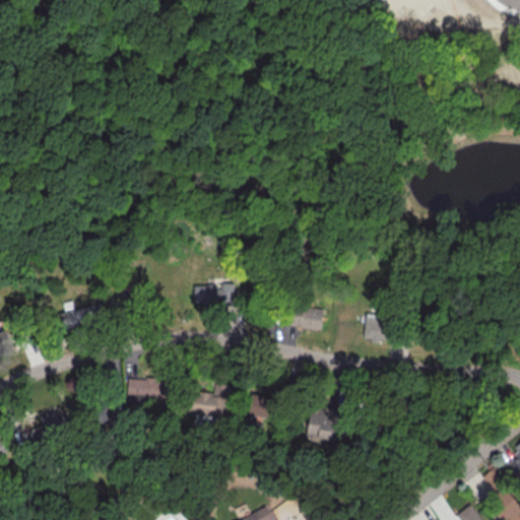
[(233,304),(233,284),(192,284),(192,304),(233,304)]
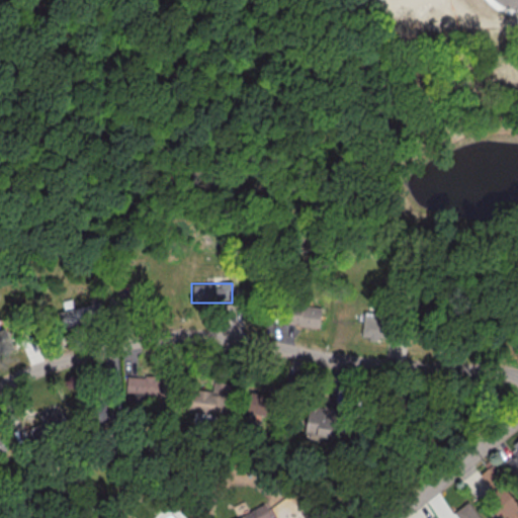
[(146,304),(139,286),(117,294),(124,312),(146,304)]
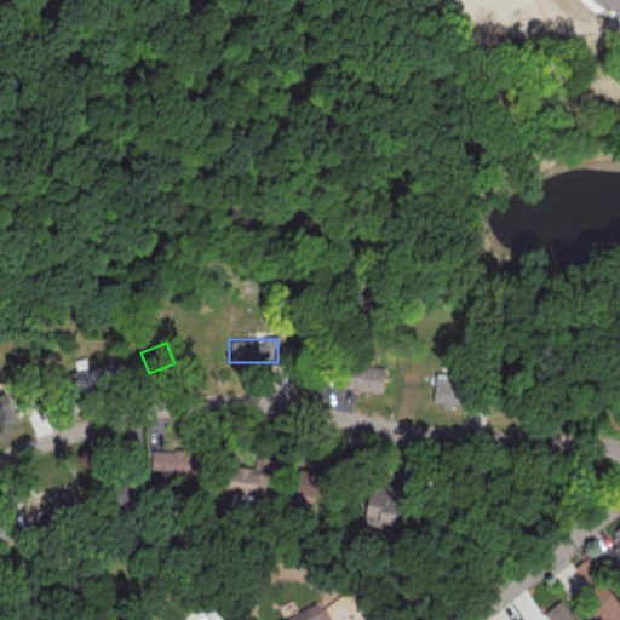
[(65,397),(120,386),(115,363),(62,374),(65,397)]
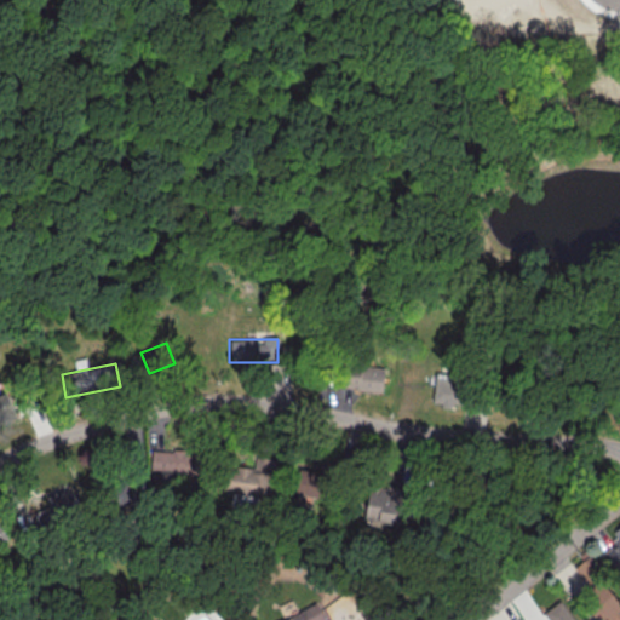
[(334,390),(382,392),(384,367),(336,363),(334,390)]
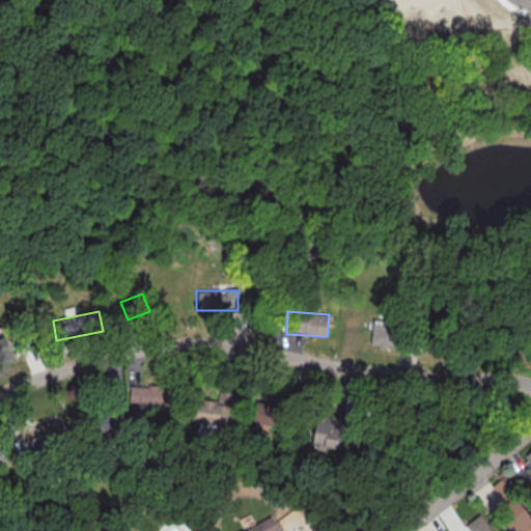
[(395,347),(395,320),(371,320),(371,347),(395,347)]
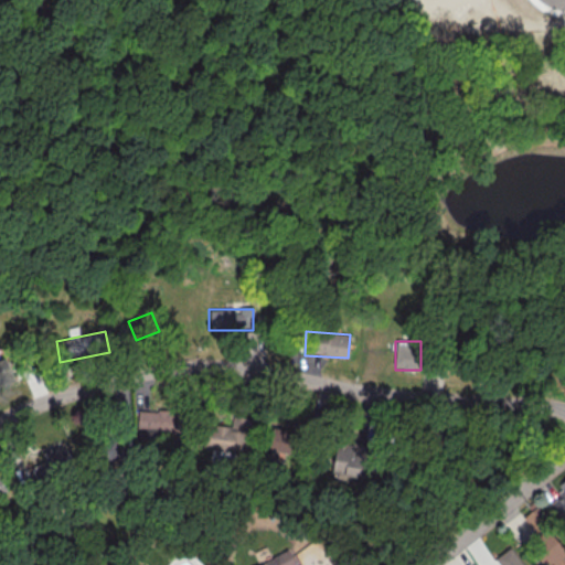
[(138,411),(138,440),(181,440),(181,411),(138,411)]
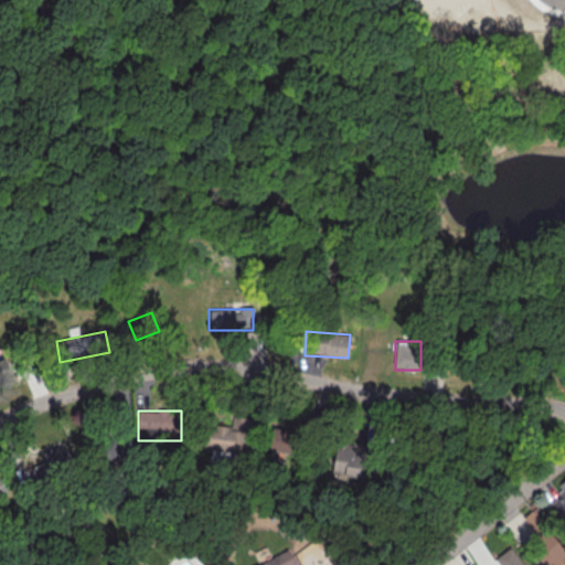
[(252,418),(232,416),(231,427),(205,425),(202,448),(247,454),(252,418)]
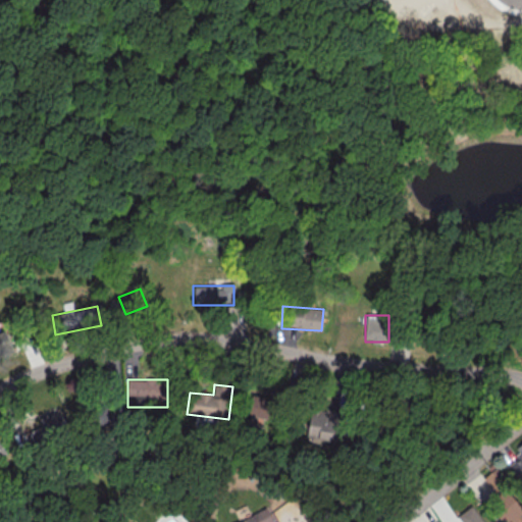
[(247,415),(278,420),(281,400),(251,395),(247,415)]
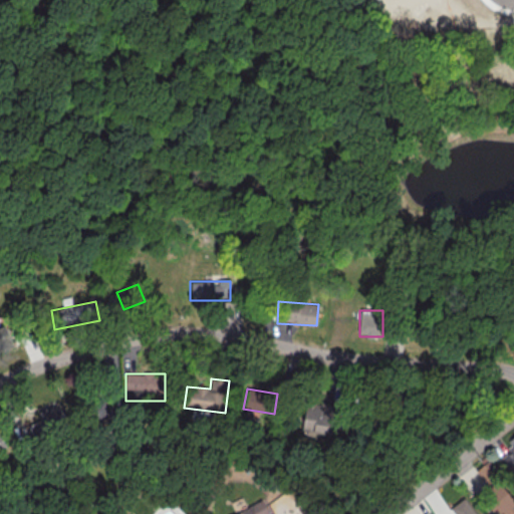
[(107,398),(76,403),(79,426),(110,421),(107,398)]
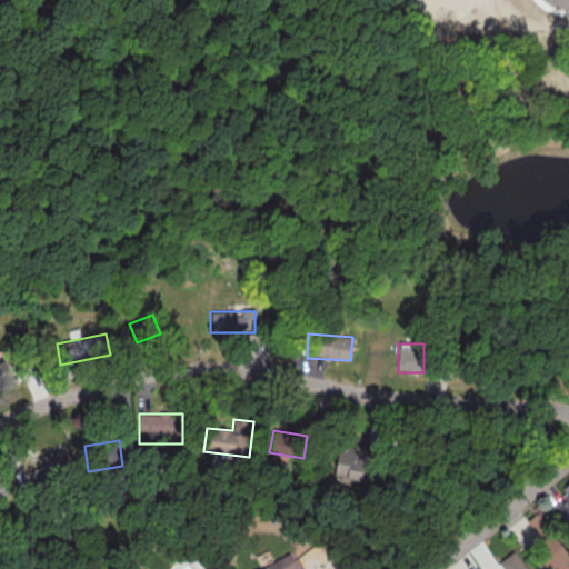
[(332,472),(361,483),(373,452),(345,441),(332,472)]
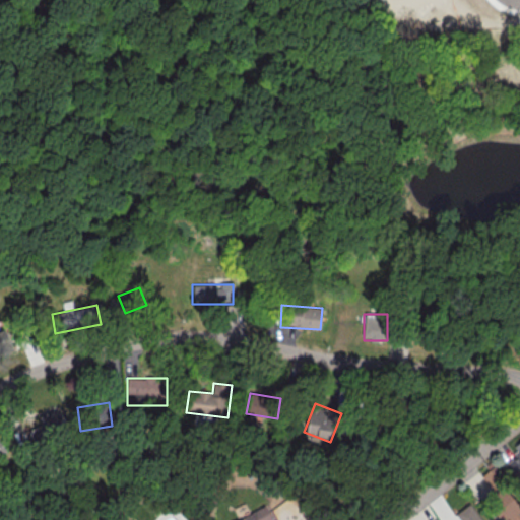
[(35,444),(64,435),(57,411),(40,416),(43,427),(30,431),(35,444)]
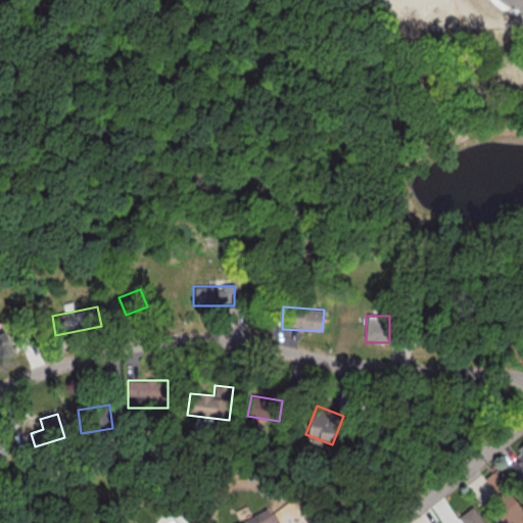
[(522,483),(522,482),(522,444),(512,454),(518,461),(510,467),(522,483)]
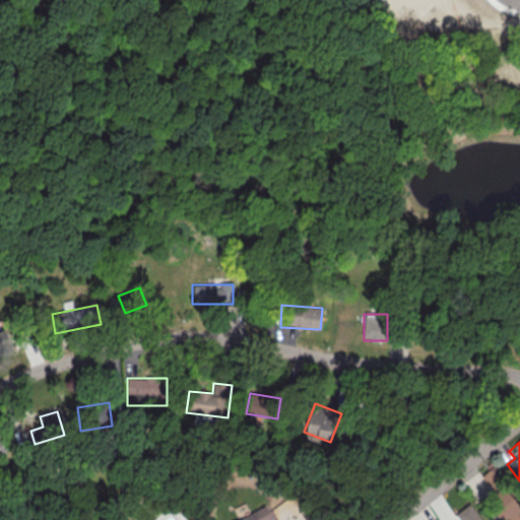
[(519,519),(519,504),(505,507),(507,519),(519,519)]
